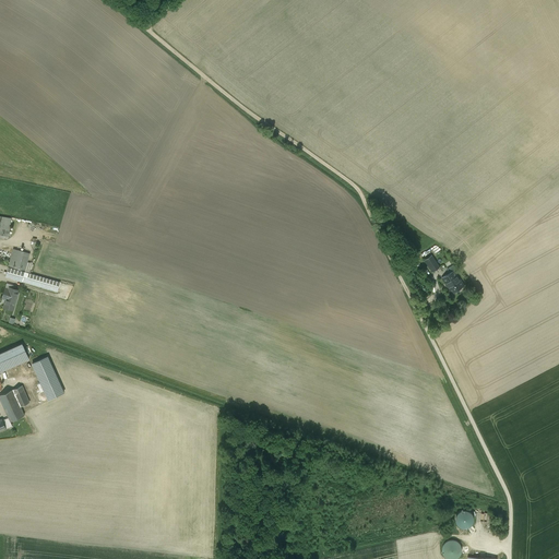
[(12,218),(0,216),(0,225),(10,227),(12,218)]
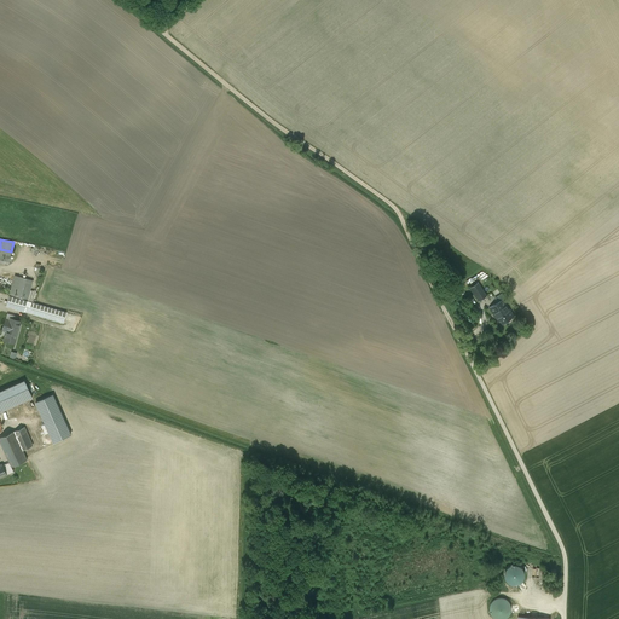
[(11,252),(0,249),(0,261),(9,264),(11,252)]
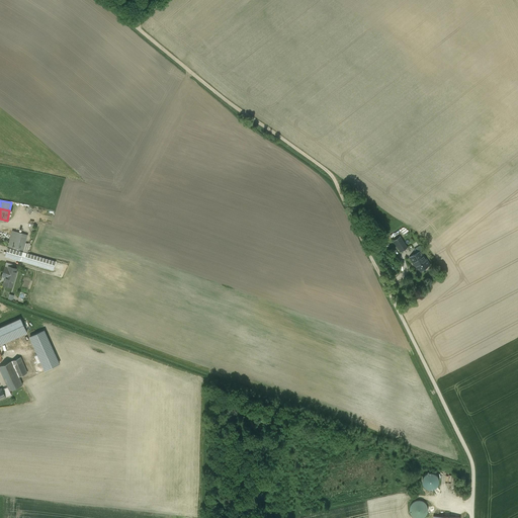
[(27,235),(13,231),(8,247),(22,251),(27,235)]
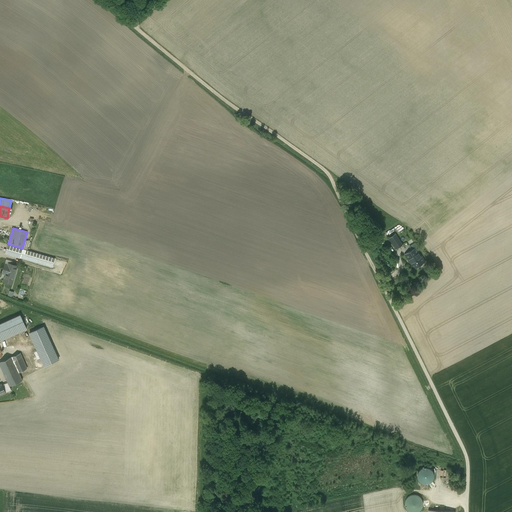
[(395,233),(388,238),(396,249),(402,245),(395,233)]
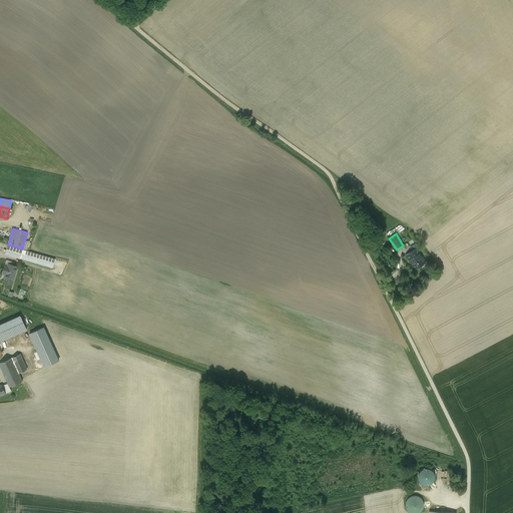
[(29,251),(8,245),(5,253),(52,268),(55,259),(29,251)]
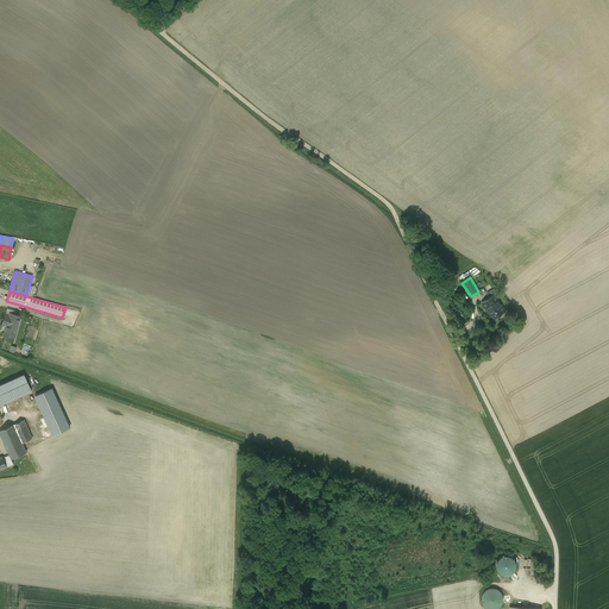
[(489,297),(482,302),(493,319),(504,312),(495,295),(494,294),(489,297)]
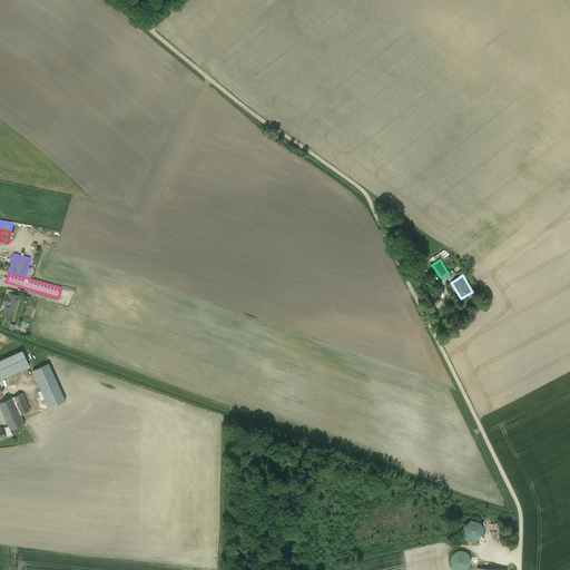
[(19,297),(9,295),(5,294),(2,303),(7,304),(3,314),(13,316),(19,297)]
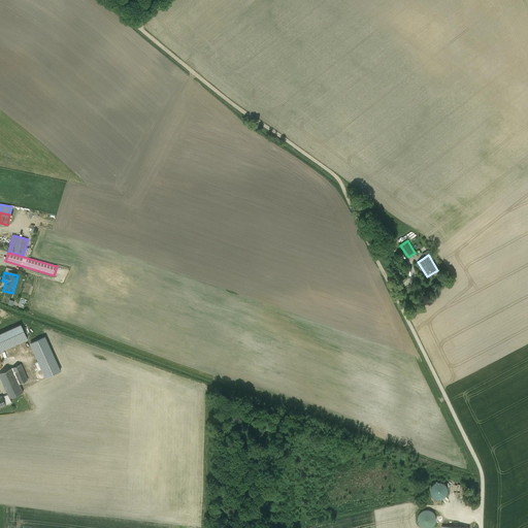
[(21,324),(0,333),(0,351),(27,338),(21,324)]
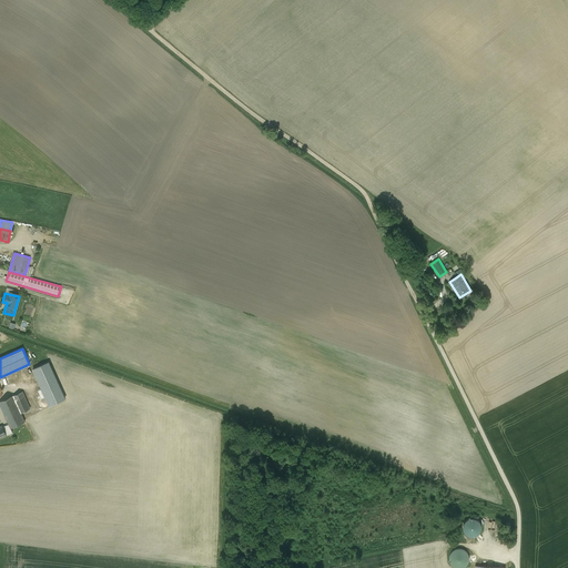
[(48,362),(33,369),(50,406),(64,399),(48,362)]
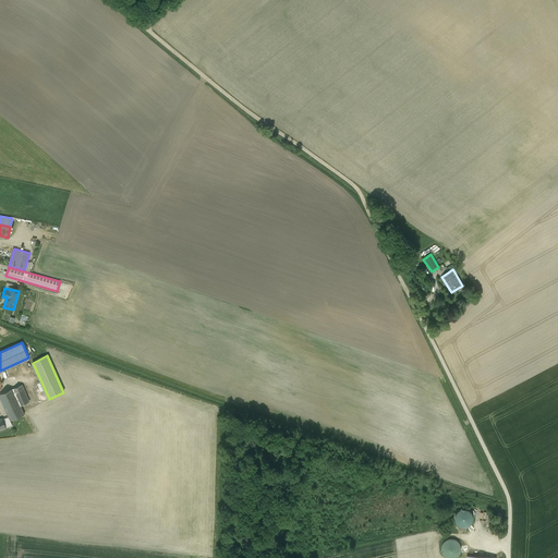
[(22,367),(0,372),(0,389),(2,389),(0,380),(24,375),(22,367)]
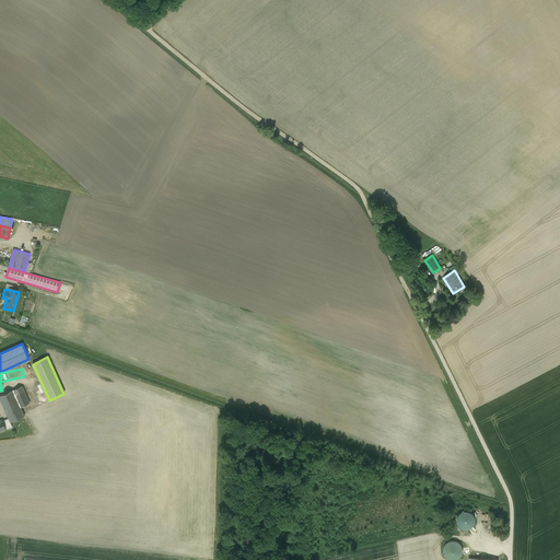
[(22,386),(0,395),(0,399),(3,407),(18,400),(20,407),(30,404),(27,399),(22,386)]
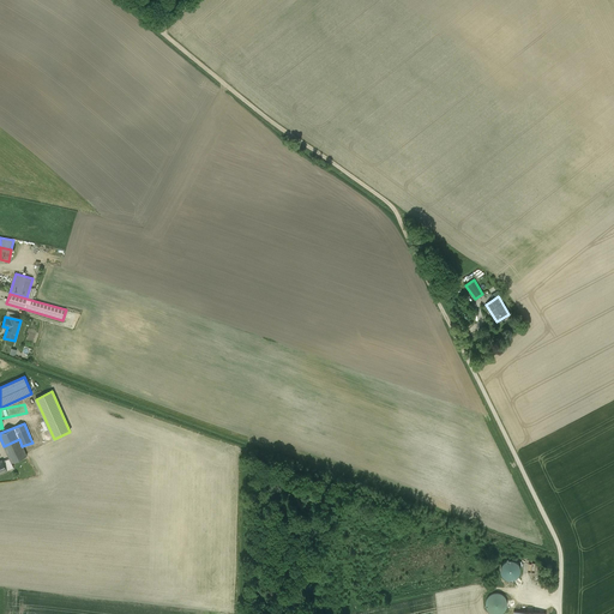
[(19,439),(4,446),(11,463),(26,456),(25,452),(22,446),(19,439)]
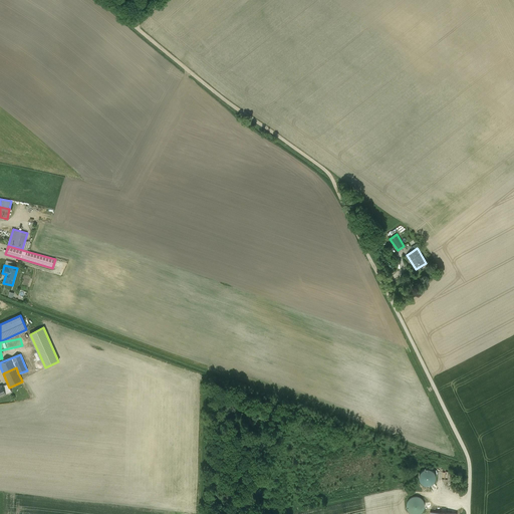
[(420,480),(421,482),(423,484),(425,485),(428,485),(431,485),(433,483),(435,481),(436,478),(435,475),(434,473),(432,471),(430,469),(427,469),(424,470),(421,471),(420,474),(419,477),(420,480)]
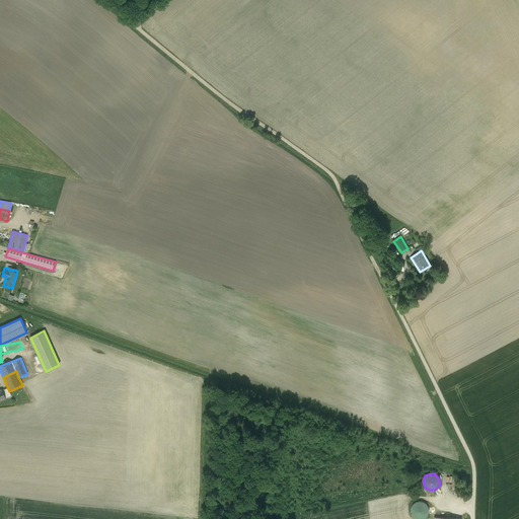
[(423,503),(420,502),(417,503),(414,505),(413,508),(412,511),(413,514),(415,516),(417,518),(421,518),(424,518),(427,516),(429,513),(429,510),(428,507),(426,504),(423,503)]
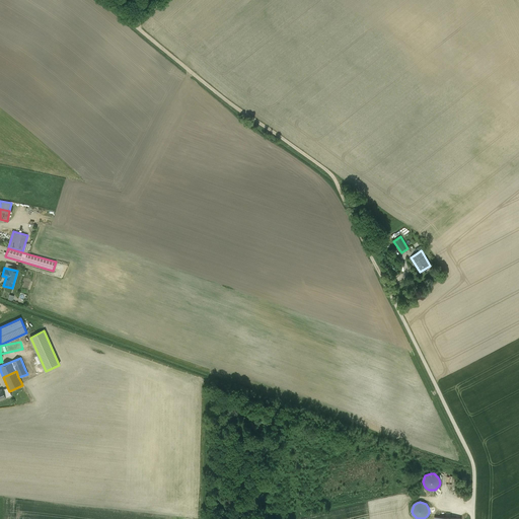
All buildings are outlined.
